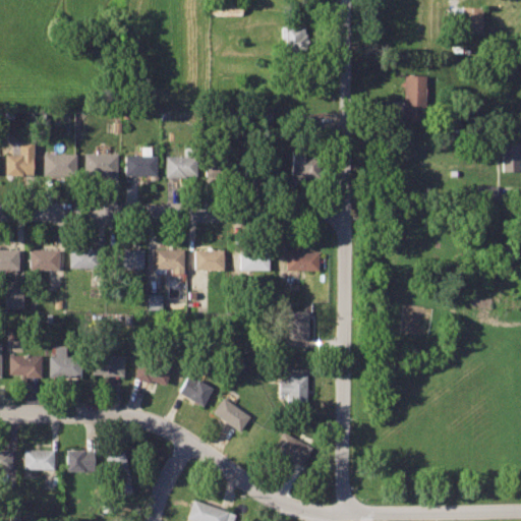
[(480,4),(452,5),(452,31),(480,31),(480,4)]
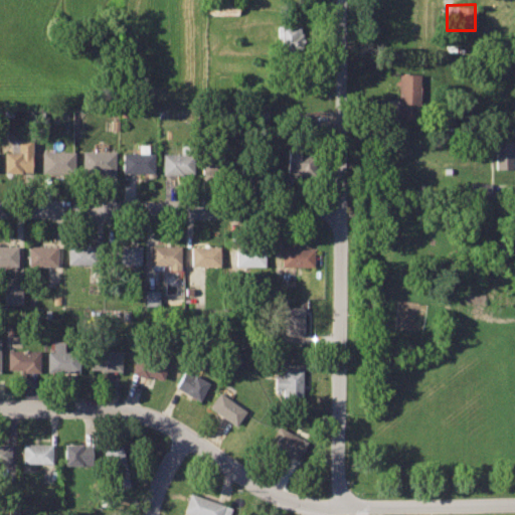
[(300,27),(278,26),(278,37),(282,38),(282,55),(300,56),(300,27)]
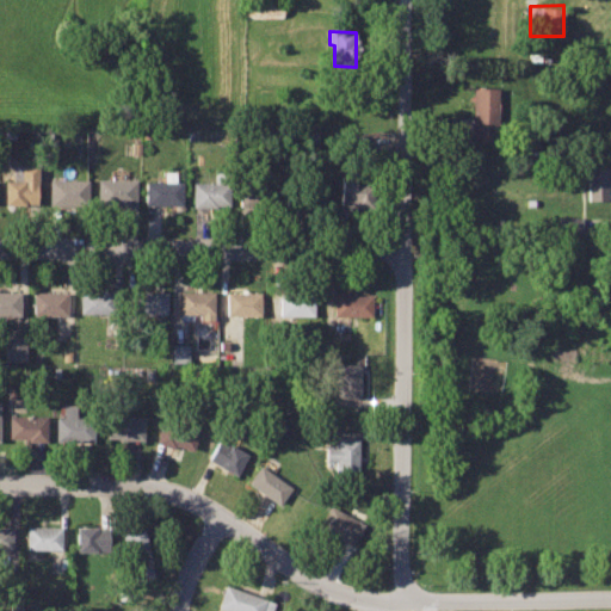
[(498,87),(473,87),(473,141),(498,140),(498,87)]
